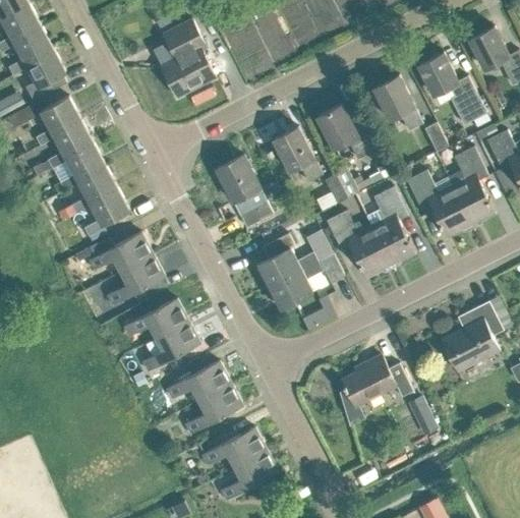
[(1,19),(30,4),(26,0),(0,0),(0,24),(2,23),(1,19)]
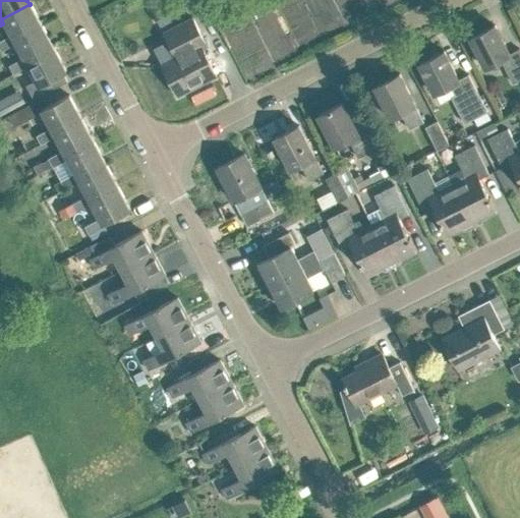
[(169,19),(179,14),(172,0),(161,0),(160,1),(169,19)]
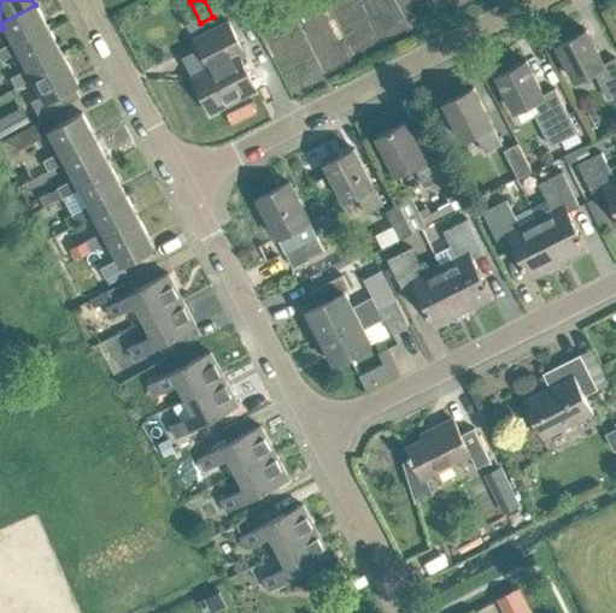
[(16,51),(48,33),(35,5),(1,23),(3,28),(12,45),(0,51),(0,64),(17,54),(16,51)]
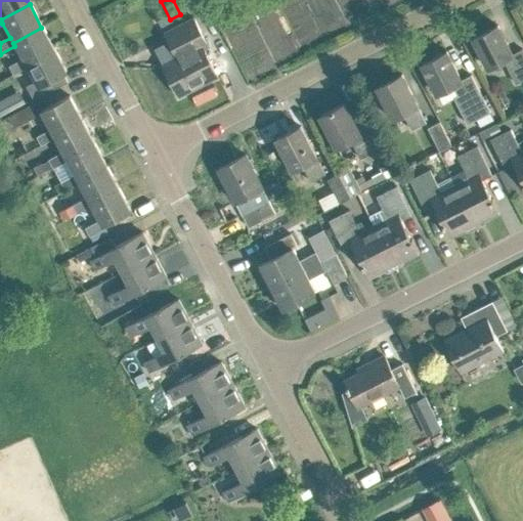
[(169,45),(155,52),(162,66),(178,98),(217,79),(201,46),(195,48),(191,40),(202,35),(193,19),(164,35),(169,45)]
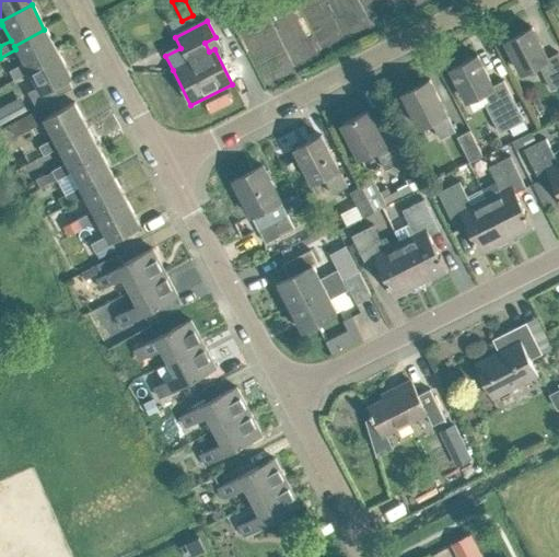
[(546,59),(531,28),(504,43),(521,76),(536,67),(548,92),(558,86),(558,58),(557,55),(546,59)]
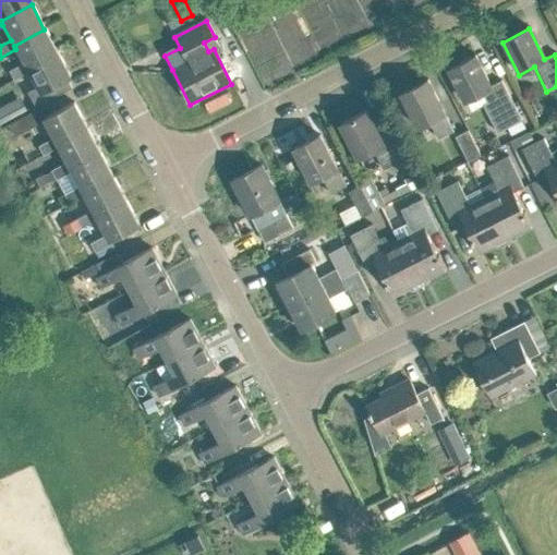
[(26,70),(57,53),(44,29),(14,46),(15,49),(24,65),(9,73),(13,82),(28,74),(26,70)]
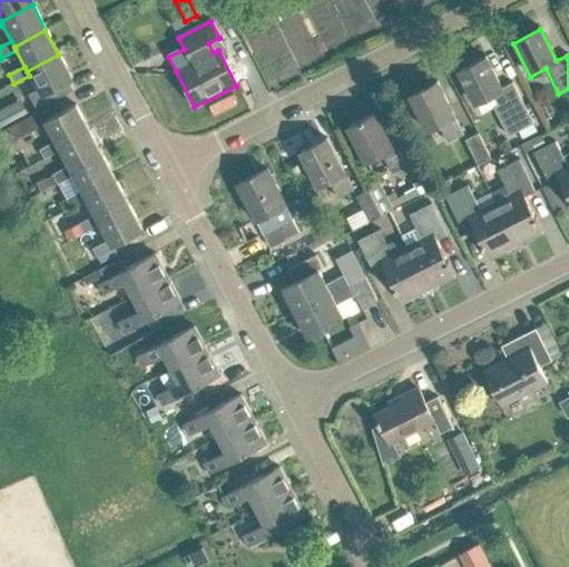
[(71,80),(58,55),(27,71),(29,76),(37,90),(27,95),(36,110),(72,91),(67,82),(71,80)]
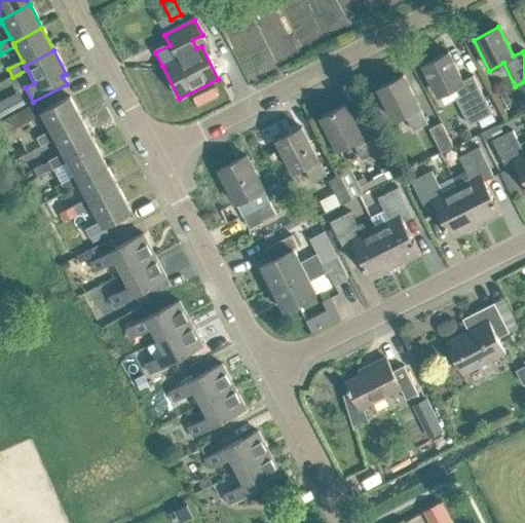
[(462,82),(448,53),(422,66),(438,97),(453,88),(458,99),(455,101),(469,126),(491,115),(472,77),(462,82)]
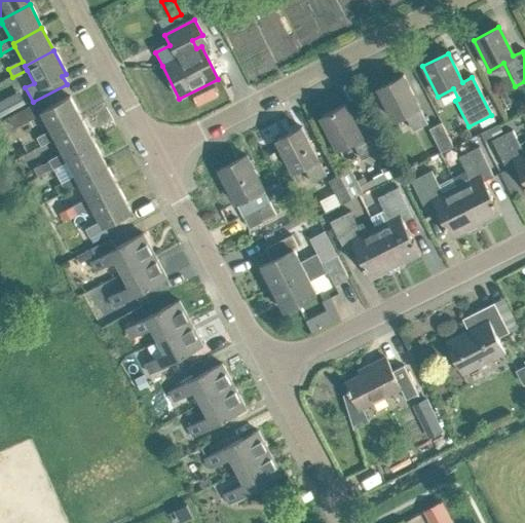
[(426,123),(403,76),(377,89),(394,120),(405,115),(412,131),(426,123)]
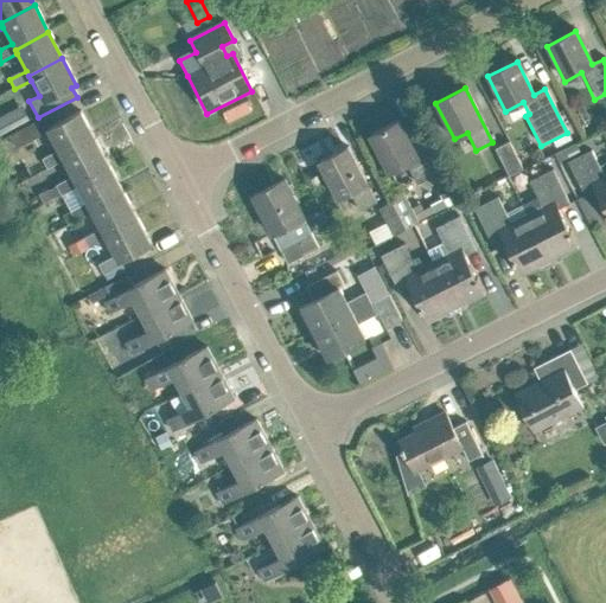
[(62,158),(94,140),(80,113),(50,128),(48,130),(49,133),(58,151),(40,160),(45,170),(63,160),(62,158)]
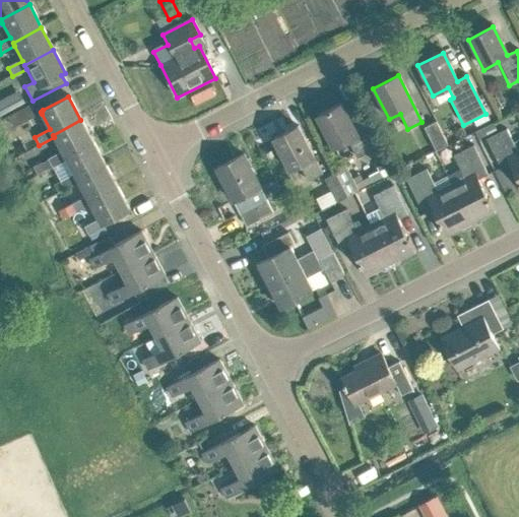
[(6,98),(0,101),(0,116),(12,110),(6,98)]
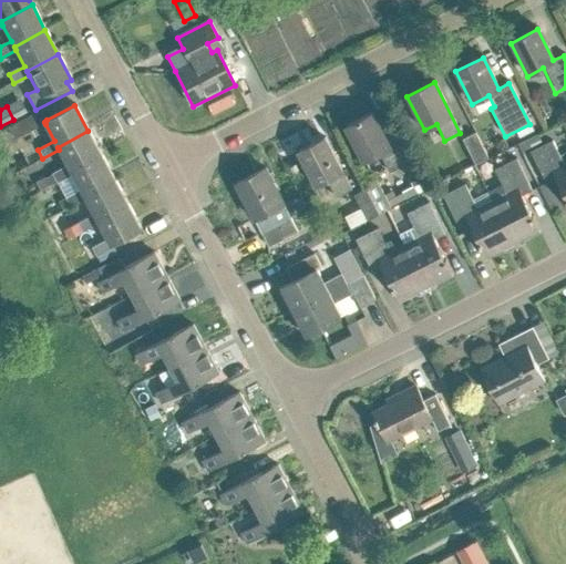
[(47,120),(42,112),(9,130),(14,141),(45,124),(44,122),(47,120)]
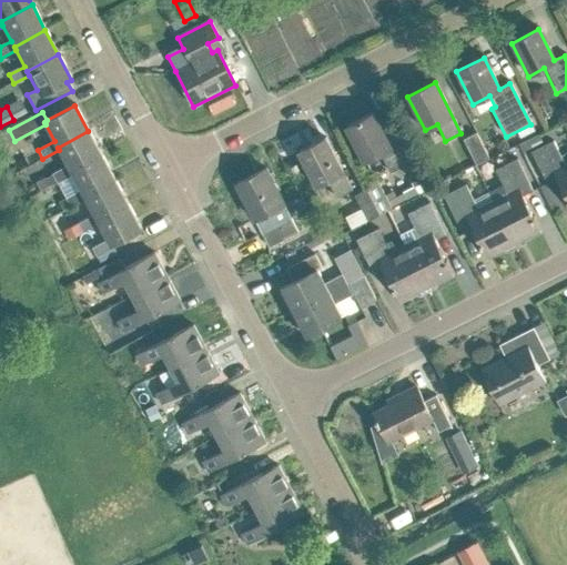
[(388,144),(373,114),(346,128),(364,162),(380,154),(390,173),(412,162),(400,139),(388,144)]
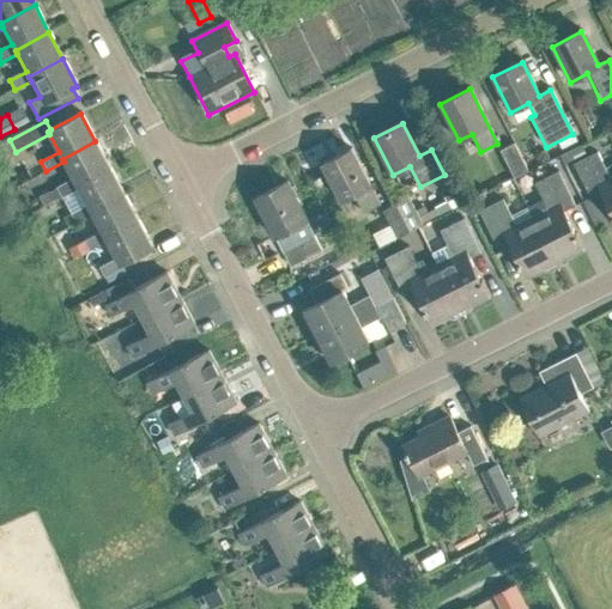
[(77,186),(109,168),(95,141),(62,159),(64,162),(73,178),(55,188),(60,198),(78,189),(77,186)]
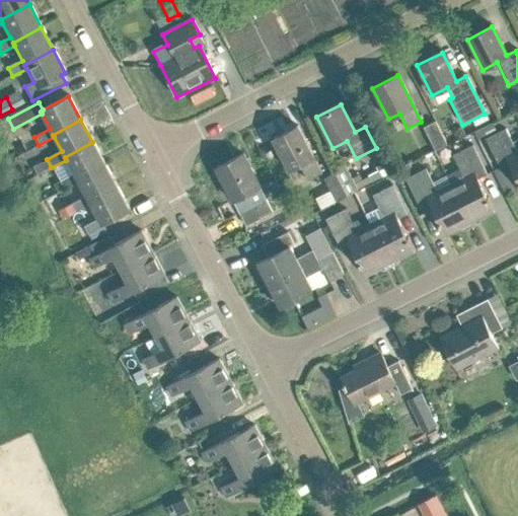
[(434,151),(446,146),(435,123),(424,128),(434,151)]
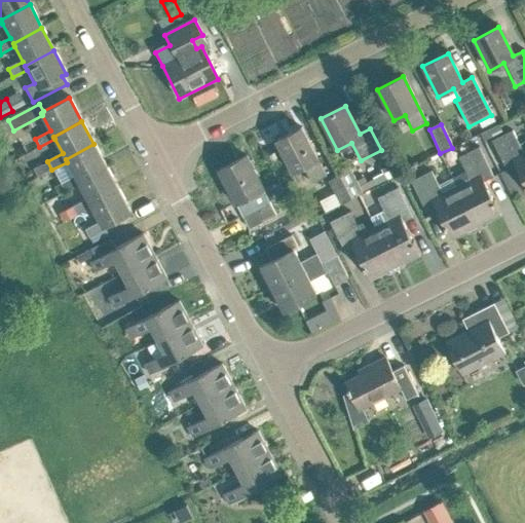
[(301,128),(275,142),(292,172),(302,166),(311,183),(324,177),(315,159),(316,159),(301,128)]
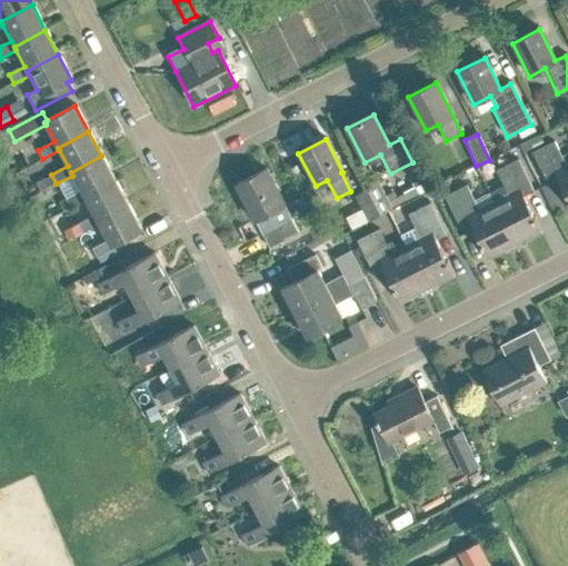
[(567,166),(567,167),(554,142),(532,154),(548,185),(558,180),(567,200),(567,166)]
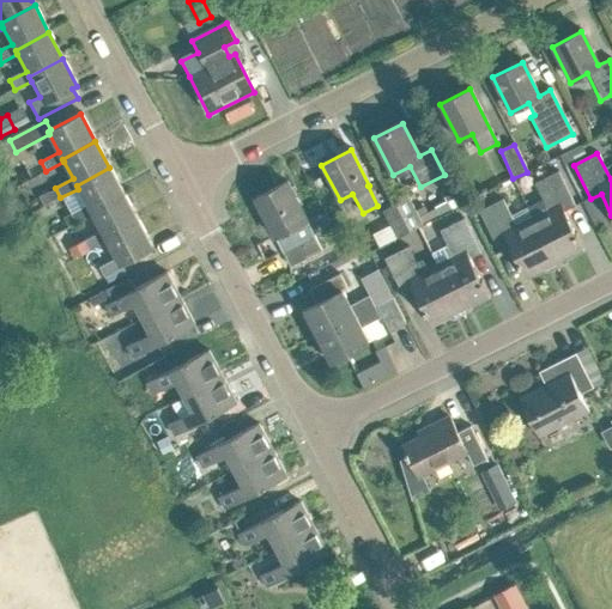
[(91,212),(123,194),(109,168),(77,186),(78,189),(86,205),(70,214),(74,224),(92,214),(91,212)]
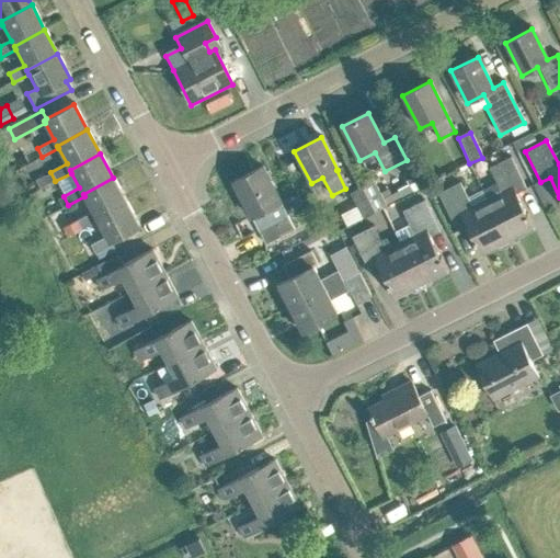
[(479,191),(484,202),(506,245),(532,231),(513,196),(524,191),(509,159),(488,169),(494,183),(479,191)]
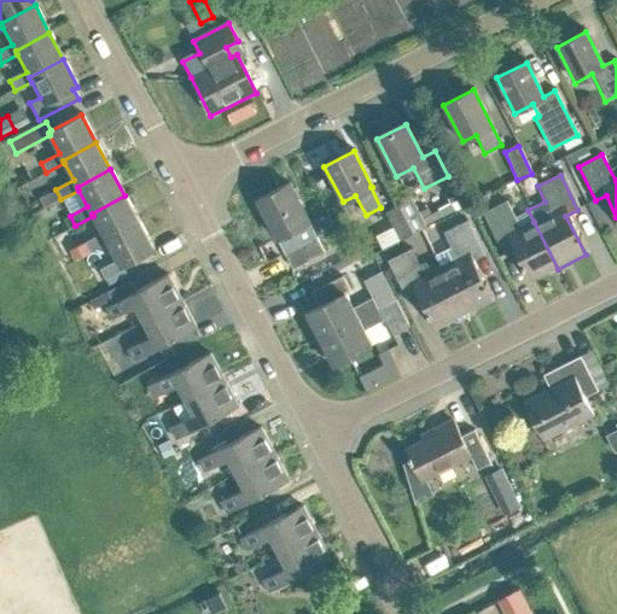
[(292,270),(325,253),(308,222),(289,183),(256,200),(292,270)]
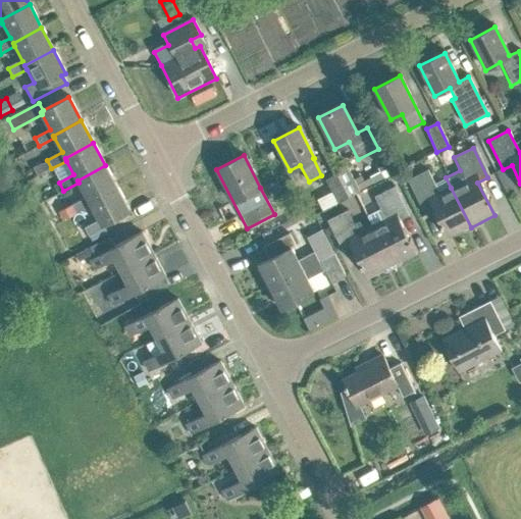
[(37,176),(45,172),(41,163),(33,168),(37,176)]
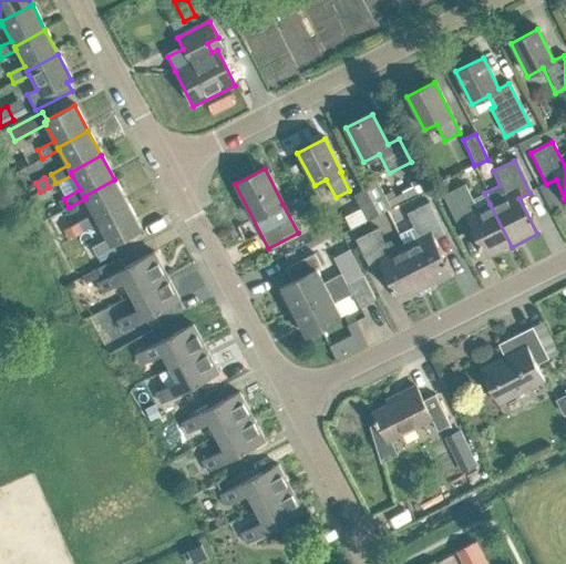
[(96,222),(127,205),(114,180),(84,196),(85,198),(93,215),(78,224),(82,233),(99,224),(96,222)]
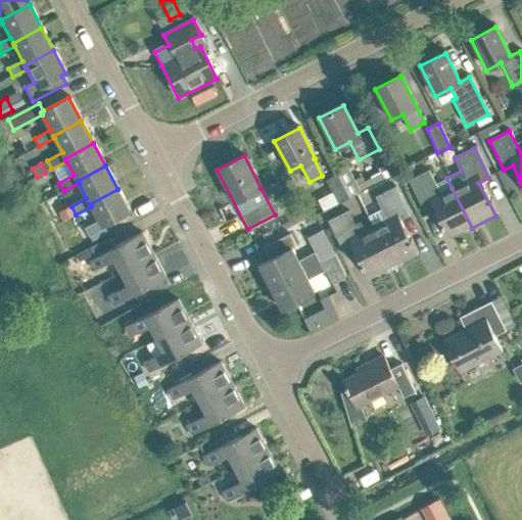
[(387,168),(368,178),(372,185),(391,175),(387,168)]
